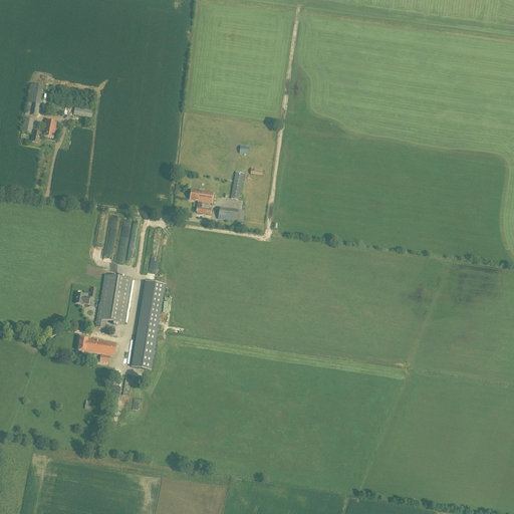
[(39,105),(43,86),(31,84),(28,102),(27,102),(25,114),(29,115),(37,117),(39,105)]
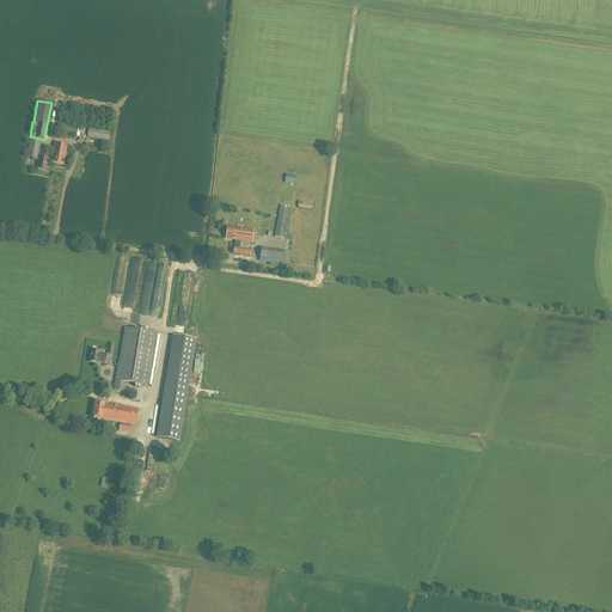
[(75,135),(75,130),(77,127),(69,126),(59,123),(56,133),(62,133),(75,135)]
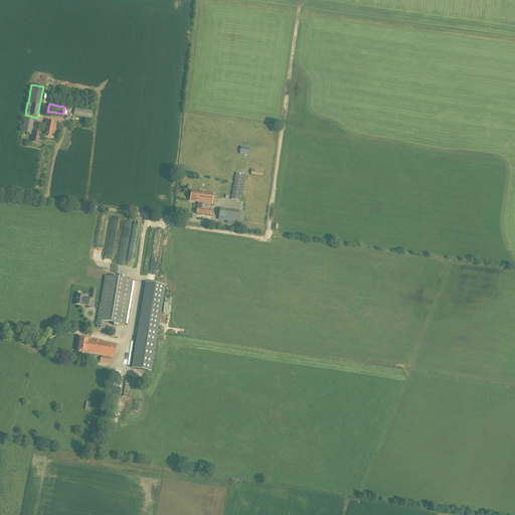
[(93,119),(94,111),(74,108),(73,116),(93,119)]
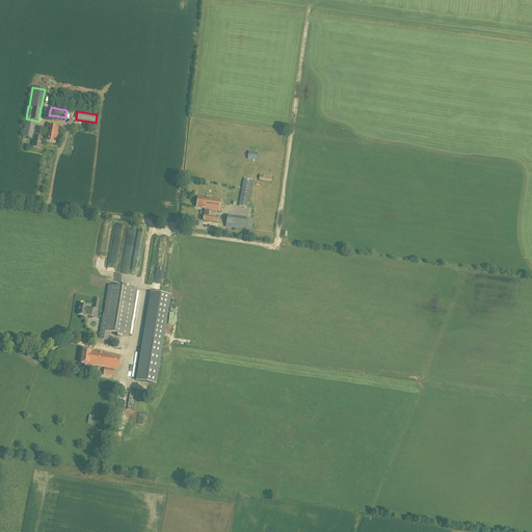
[(32,139),(35,125),(25,123),(24,127),(22,137),(32,139)]
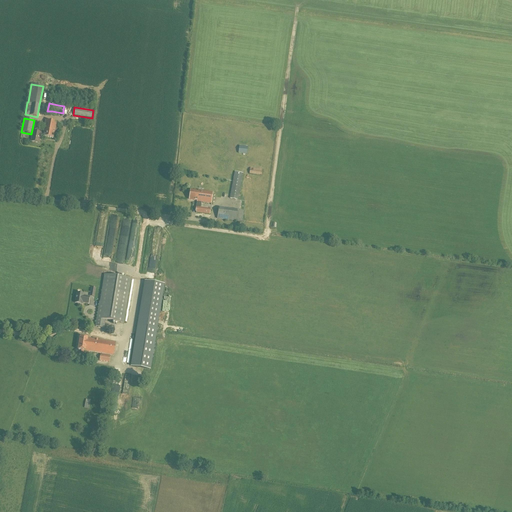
[(54,139),(57,122),(46,120),(43,134),(41,133),(33,131),(31,142),(39,143),(40,136),(42,136),(54,139)]
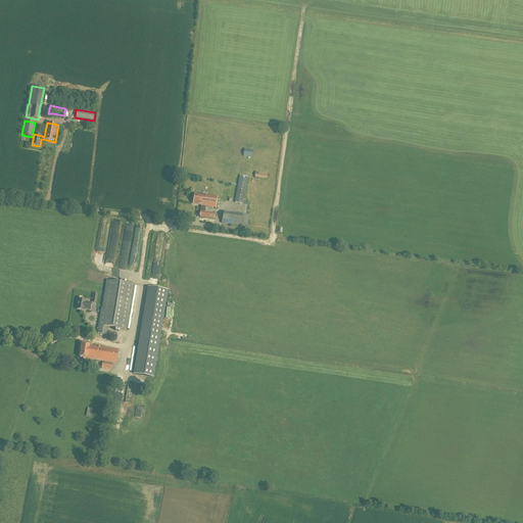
[(252,157),(253,150),(244,149),(243,156),(252,157)]
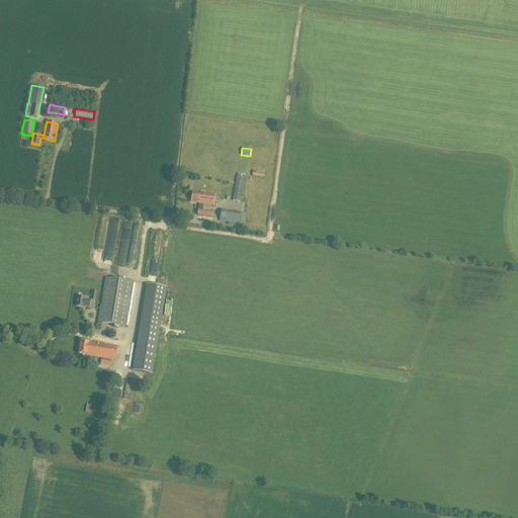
[(265,178),(266,171),(253,169),(252,176),(265,178)]
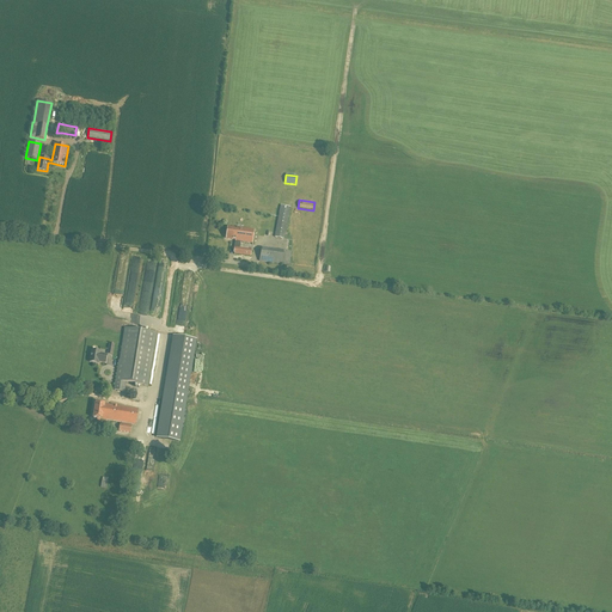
[(285,239),(291,207),(281,206),(275,237),(285,239)]
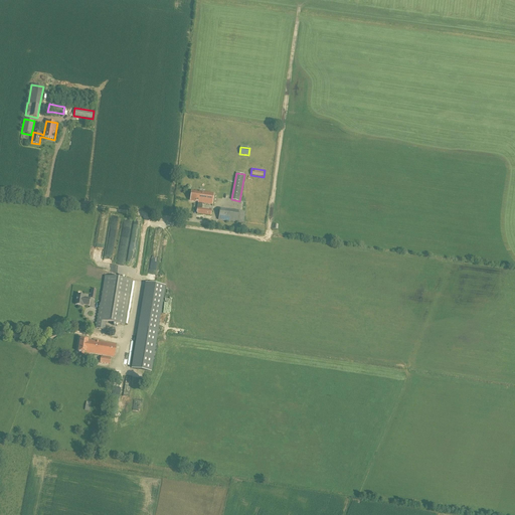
[(199,192),(191,191),(190,201),(198,202),(196,213),(211,216),(212,210),(202,208),(202,203),(212,204),(214,193),(199,191),(199,192)]
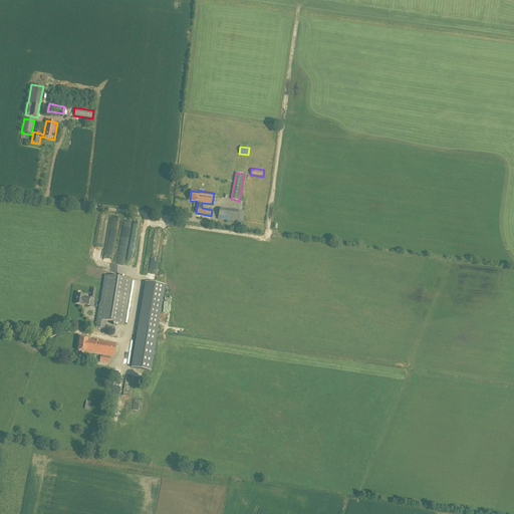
[(247,221),(247,218),(244,218),(245,212),(239,211),(220,208),(218,220),(237,222),(243,223),(244,221),(247,221)]
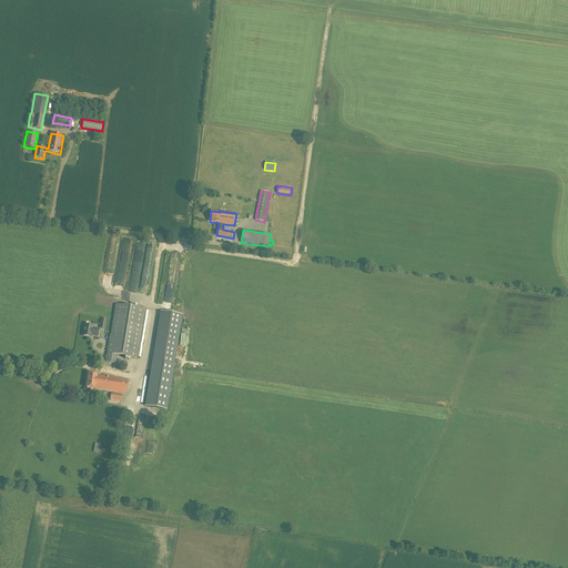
[(138,358),(145,310),(115,304),(111,334),(110,334),(105,363),(115,364),(118,355),(138,358)]
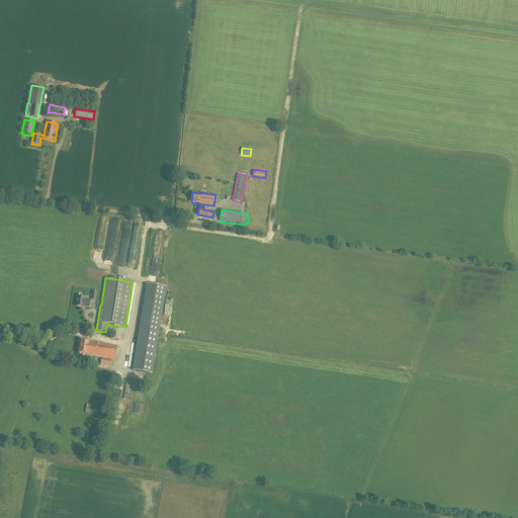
[(152,374),(166,288),(146,284),(132,371),(152,374)]
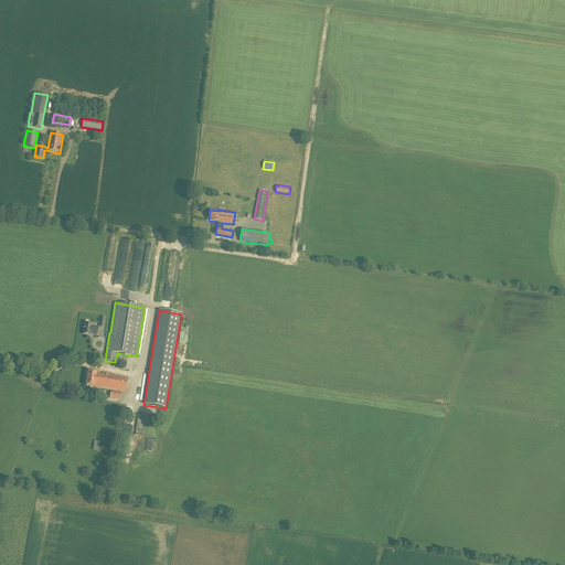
[(97,334),(98,327),(92,327),(92,324),(84,323),(83,334),(91,336),(91,333),(97,334)]
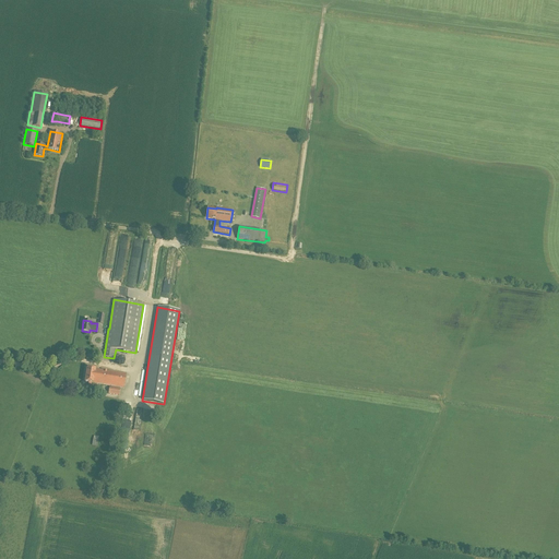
[(125,389),(127,373),(96,369),(87,368),(85,382),(88,382),(88,384),(97,387),(97,384),(125,389)]
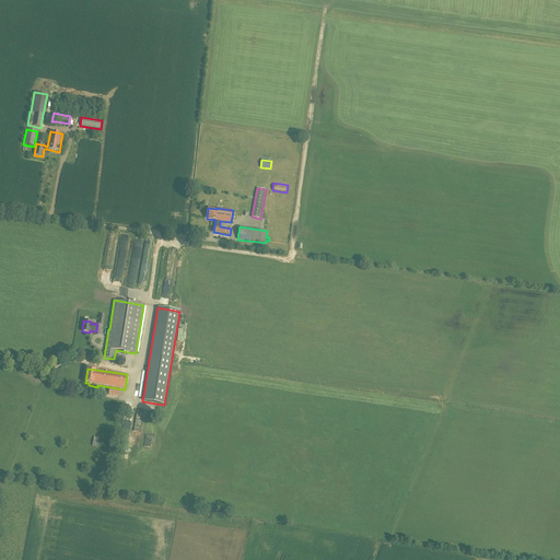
[(119,396),(120,389),(109,387),(108,395),(119,396)]
